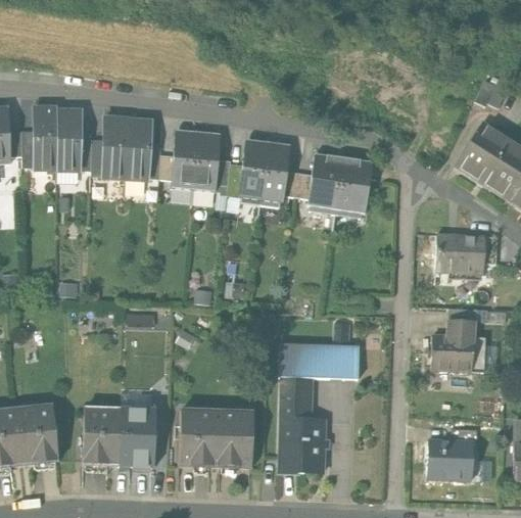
[(486,80),(475,101),(486,106),(488,102),(499,107),(509,88),(499,83),(498,86),(486,80)]
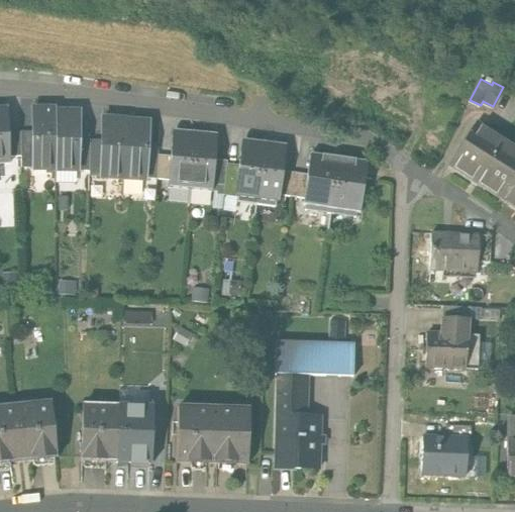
[(58,102),(33,102),(33,129),(34,166),(58,166),(58,104),(58,102)]
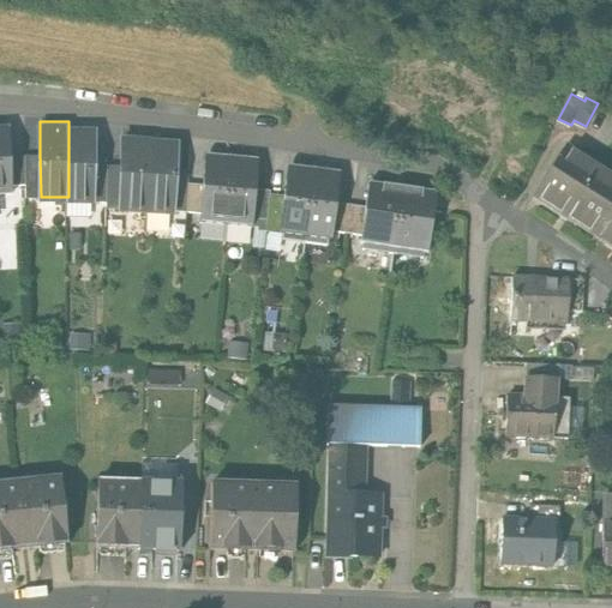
[(96,124),(69,124),(69,197),(69,200),(96,200),(96,158),(96,124)]
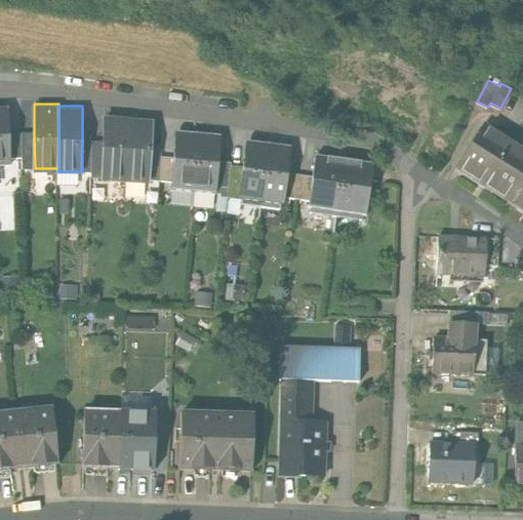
[(103,177),(125,180),(128,118),(129,116),(107,114),(105,141),(103,177)]
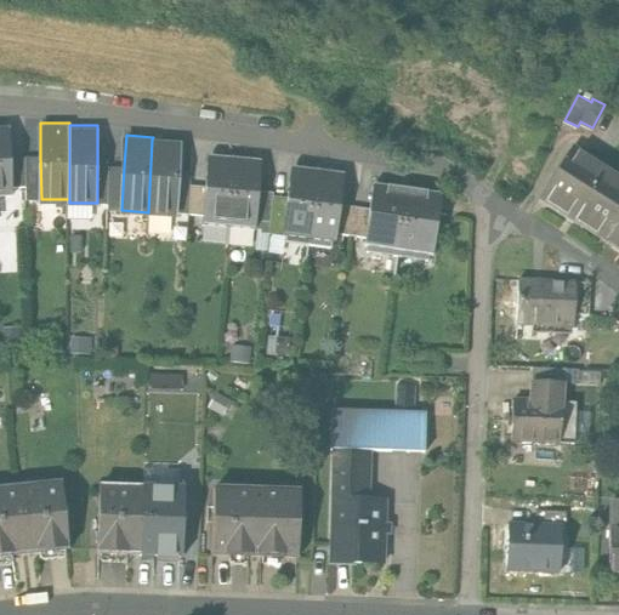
[(177,142),(152,140),(148,212),(174,214),(174,212),(176,169),(177,142)]
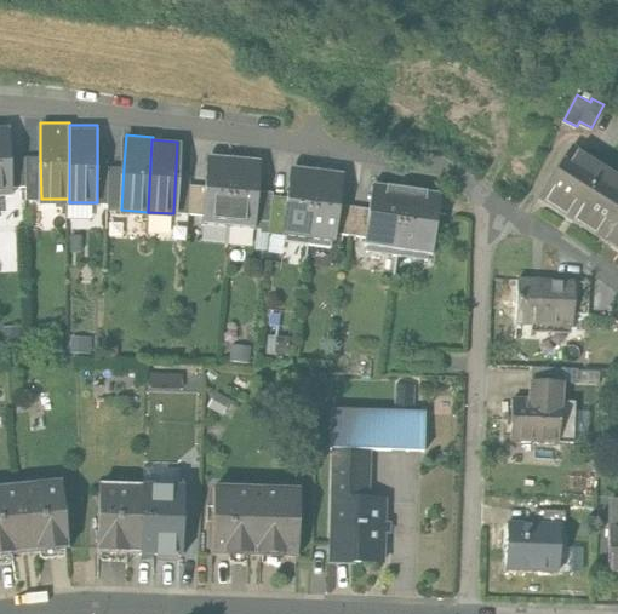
[(543,198),(601,236),(617,210),(617,173),(576,147),(543,198)]
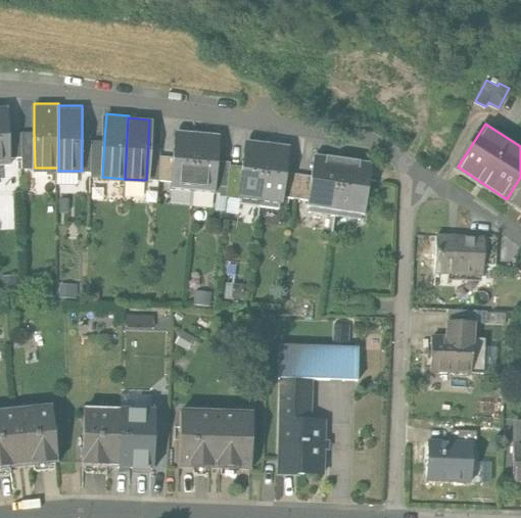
[(8,156),(22,156),(21,131),(7,132),(8,156)]
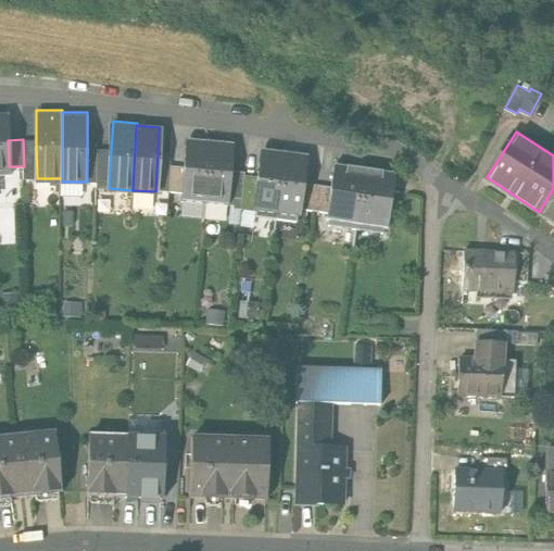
[(36,139),(23,139),(24,166),(24,179),(37,178),(36,139)]
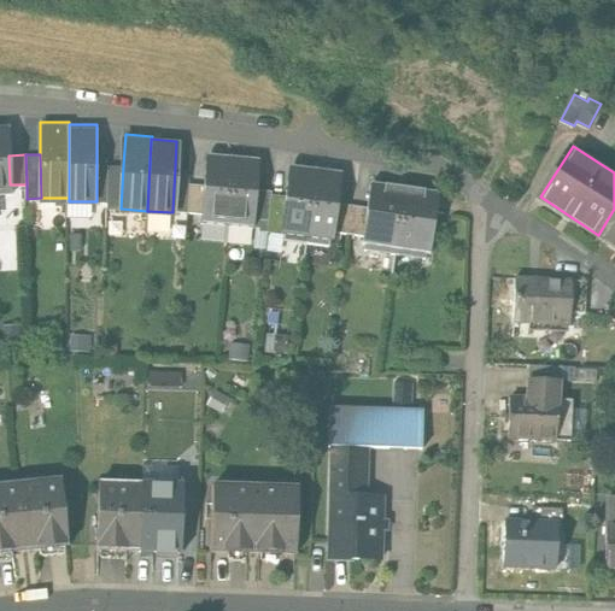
[(203,221),(228,223),(234,158),(209,156),(206,183),(203,213),(203,221)]
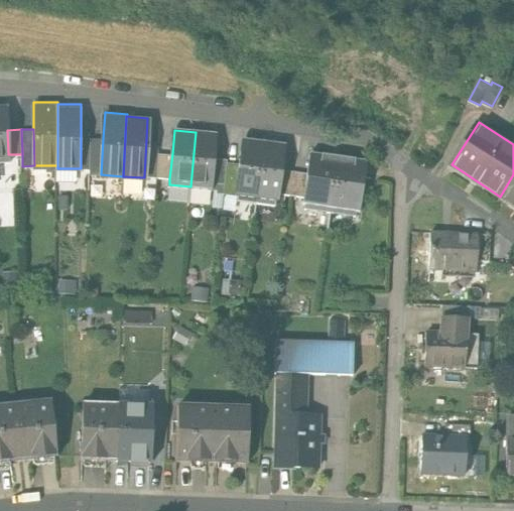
[(218,135),(196,132),(190,186),(213,188),(216,157),(218,135)]
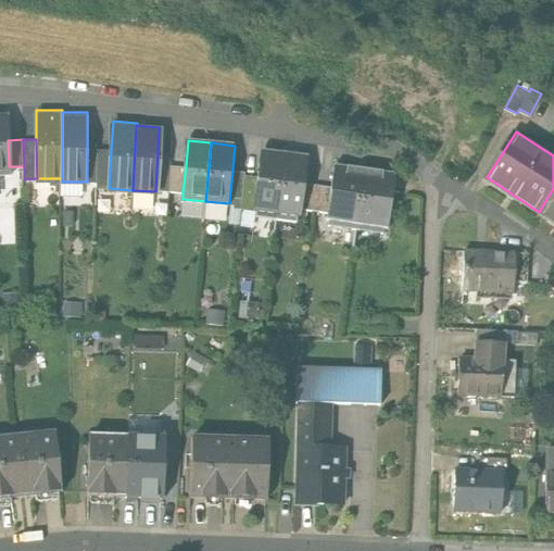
[(99,143),(87,143),(87,182),(98,182),(99,148),(99,143)]
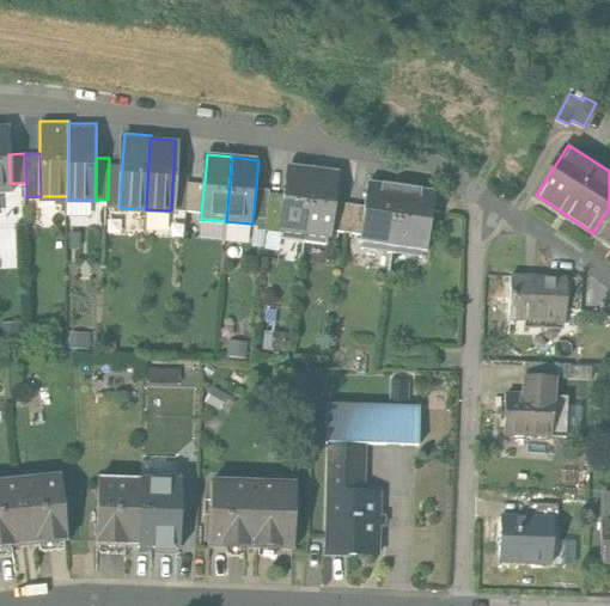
[(122,164),(109,163),(108,200),(108,206),(120,207),(122,164)]
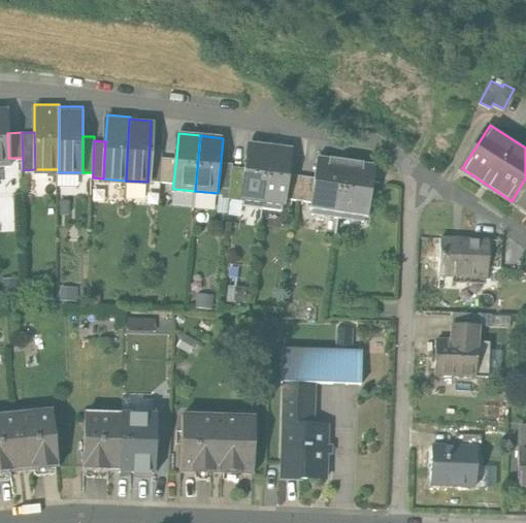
[(242,198),(264,201),(271,144),(249,141),(245,167),(242,198)]
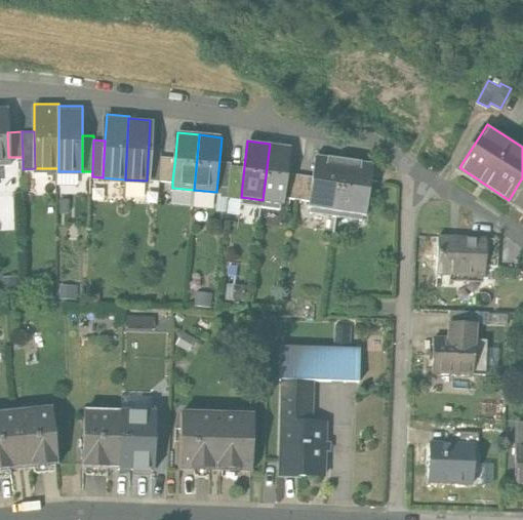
[(147,180),(160,181),(162,155),(163,145),(149,143),(147,180)]
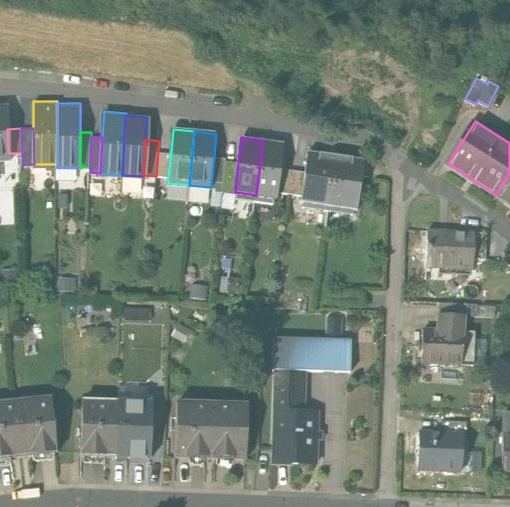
[(284,142),(263,140),(256,195),(278,197),(278,192),(281,168),(284,142)]
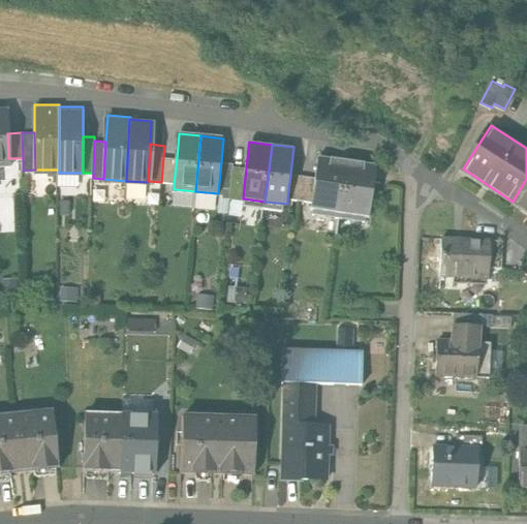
[(177,157),(163,156),(161,182),(174,183),(177,157)]
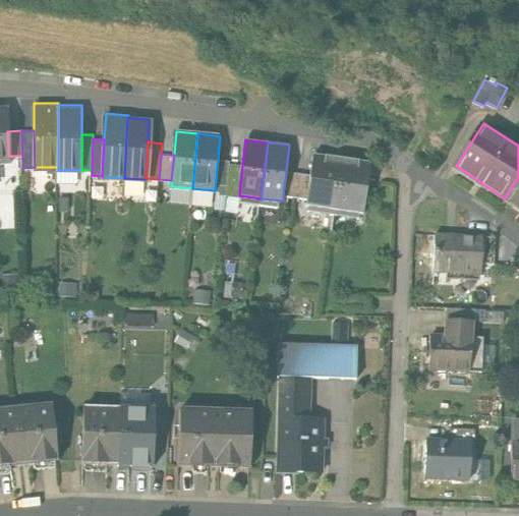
[(306,204),(335,208),(342,160),(314,156),(311,174),(307,198),(306,204)]
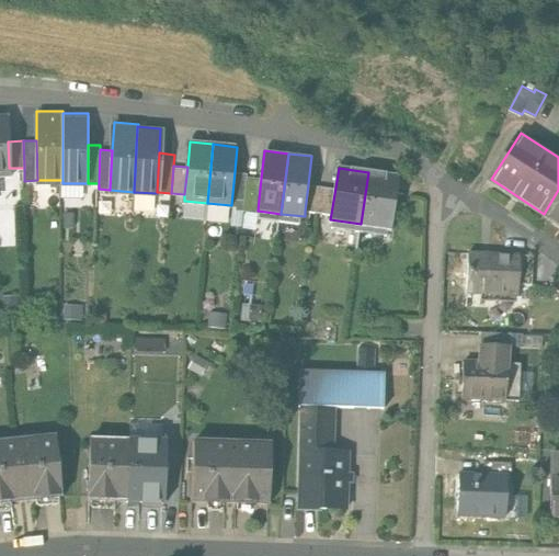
[(237,208),(244,210),(248,177),(249,172),(235,171),(231,205),(237,205),(237,208)]
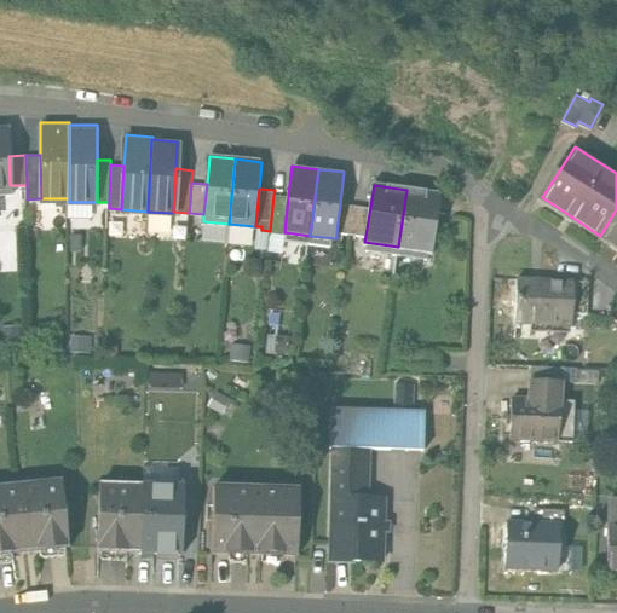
[(440,196),(407,190),(398,247),(432,252),(440,196)]
